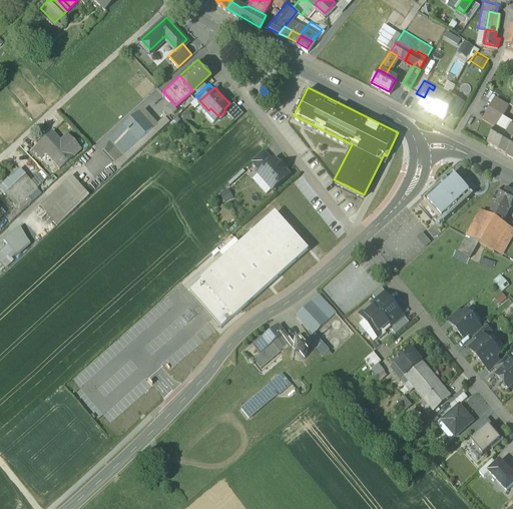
[(433,90),(429,87),(424,97),(420,104),(432,110),(440,93),(433,90)]
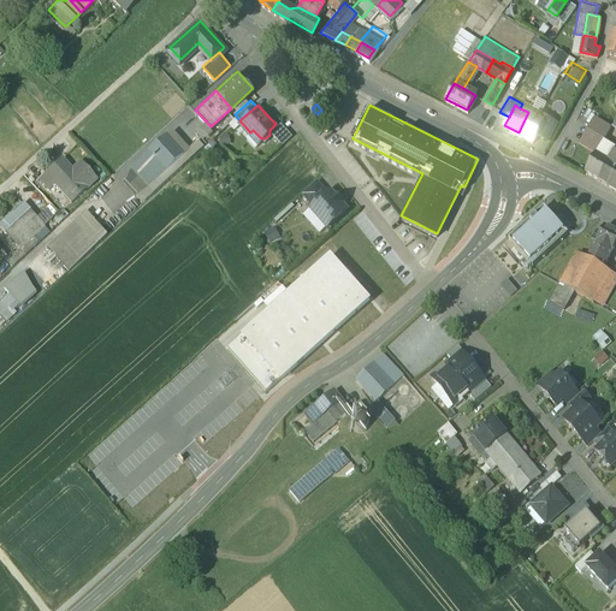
[(528,112),(519,132),(532,140),(537,131),(543,119),(537,117),(528,112)]
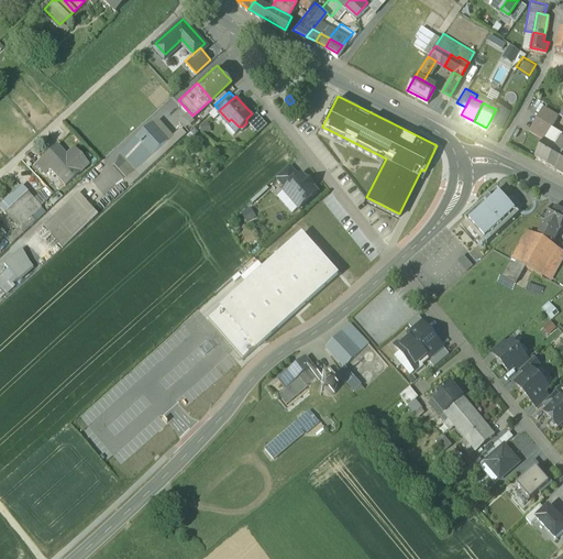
[(507,109),(493,102),(490,107),(496,109),(490,120),(499,124),(507,109)]
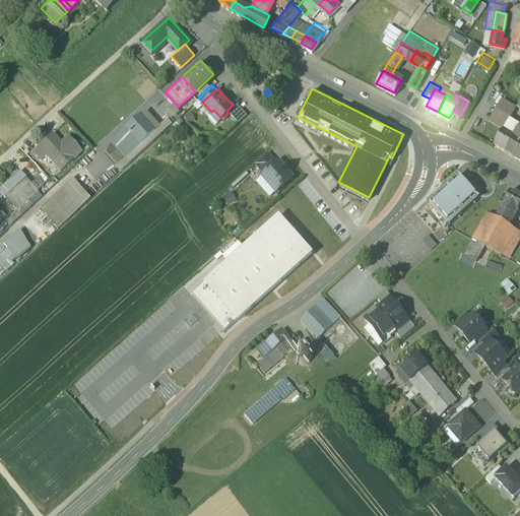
[(502,99),(491,118),(503,125),(507,119),(515,106),(502,99)]
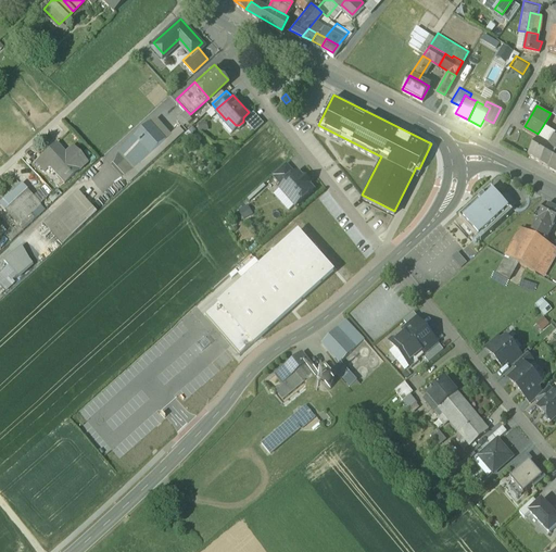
[(253,110),(243,117),(253,128),(263,121),(253,110)]
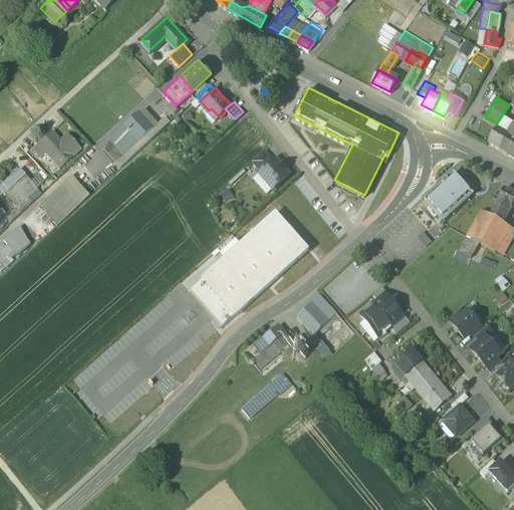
[(153,126),(138,110),(109,137),(124,153),(153,126)]
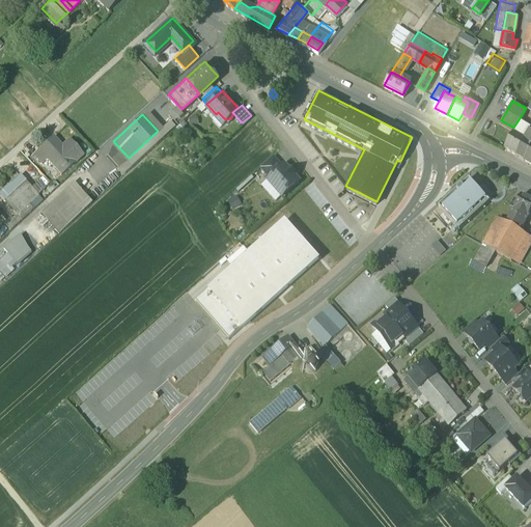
[(176,123),(180,128),(187,121),(183,117),(176,123)]
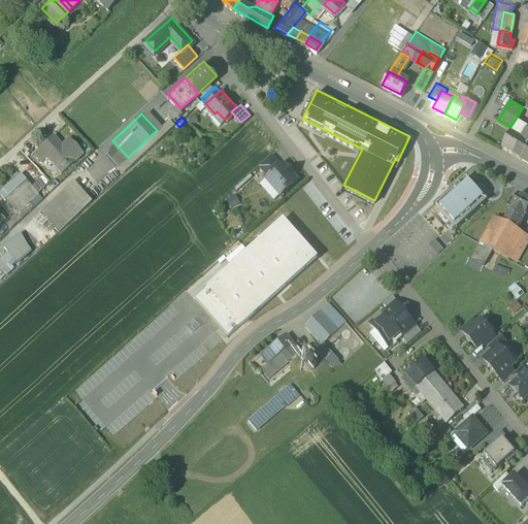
[(525,127),(515,121),(512,127),(509,130),(522,137),(523,135),(526,127),(526,126),(525,127)]
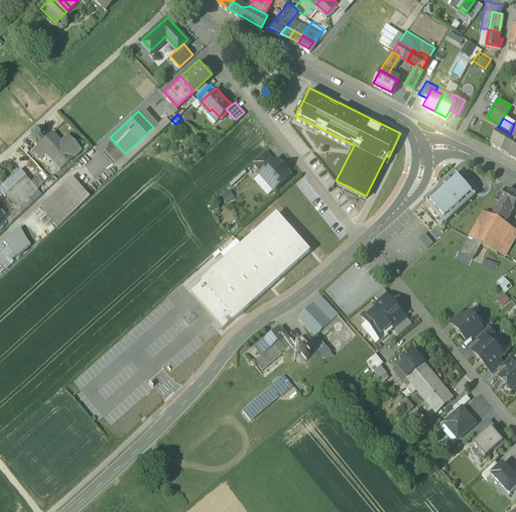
[(510,134),(498,127),(489,141),(508,152),(515,139),(515,125),(514,124),(511,132),(510,134)]
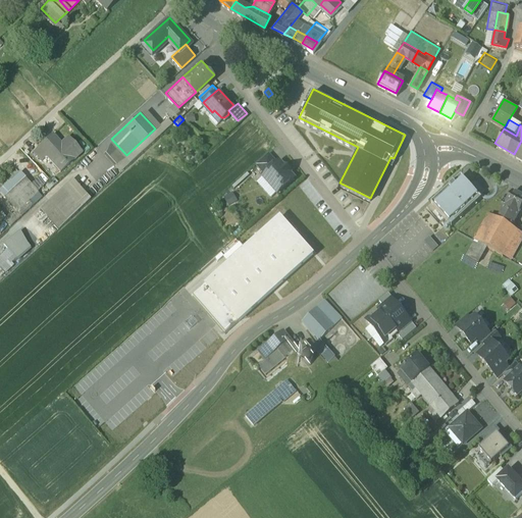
[(68,135),(56,145),(47,136),(34,148),(42,157),(46,153),(60,168),(82,149),(68,135)]
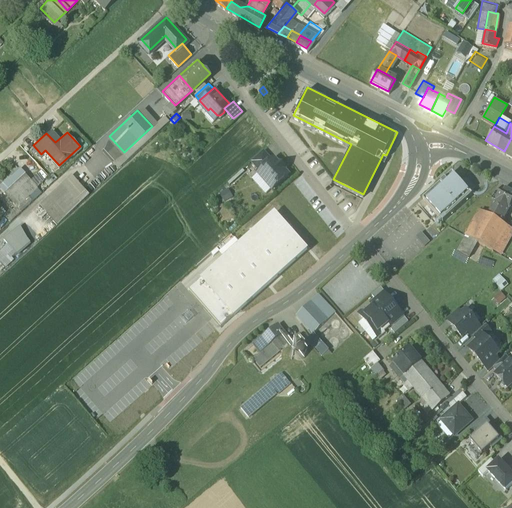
[(263,147),(250,158),(259,168),(272,157),(263,147)]
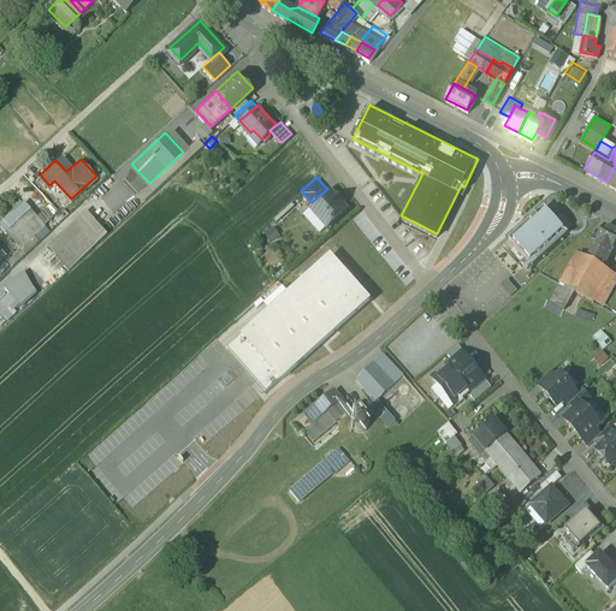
[(335,193),(330,187),(327,189),(312,202),(309,205),(327,224),(347,206),(342,200),(342,199),(336,193),(335,193)]
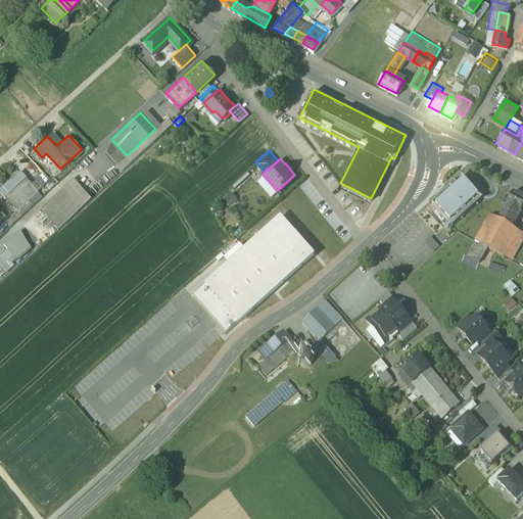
[(462,172),(431,199),(452,222),(482,195),(462,172)]
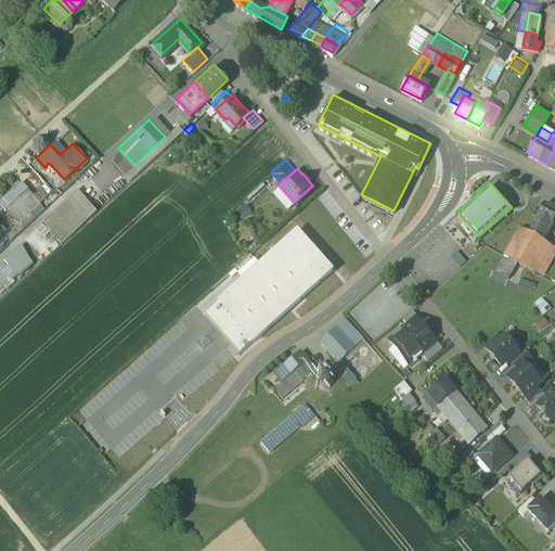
[(26,186),(4,206),(18,221),(40,201),(26,186)]
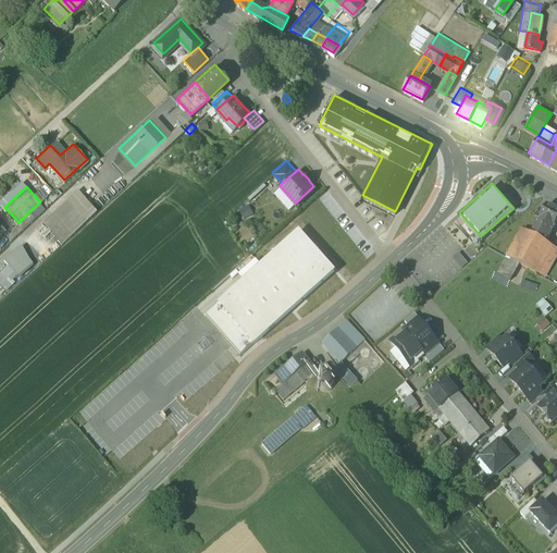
[(75,188),(42,219),(62,240),(96,209),(75,188)]
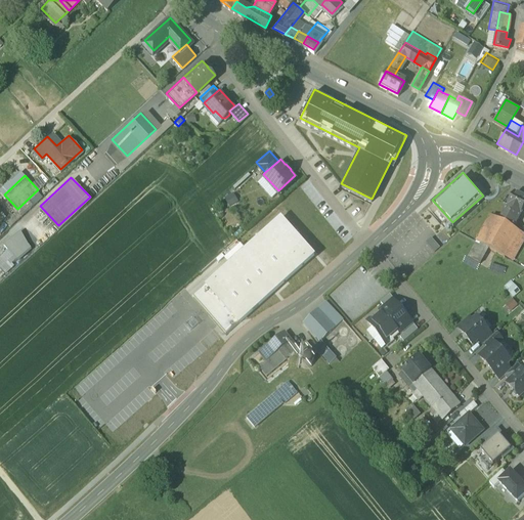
[(224,195),(229,202),(237,197),(232,188),(224,195)]
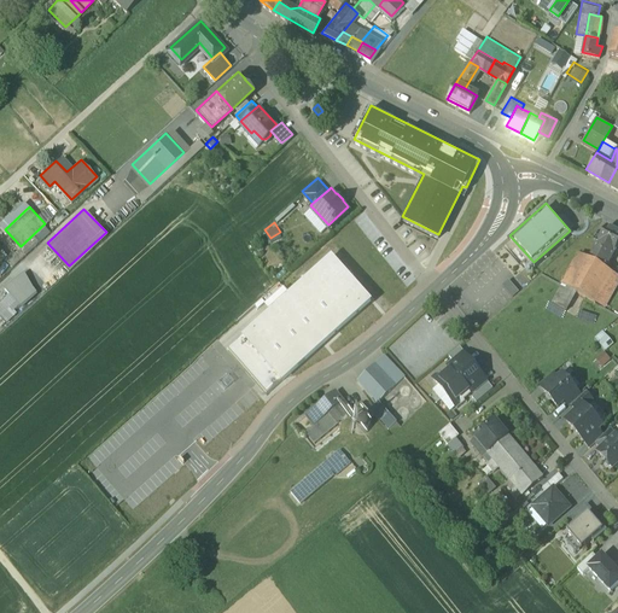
[(617,228),(607,223),(588,256),(605,266),(617,241),(617,228)]
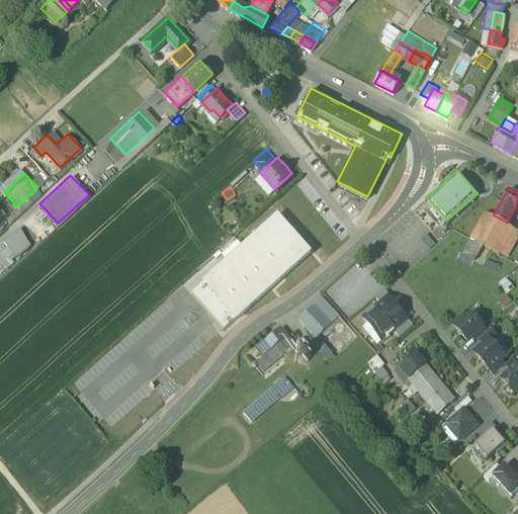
[(493,215),(486,210),(471,236),(499,251),(506,239),(507,240),(514,227),(507,223),(493,215)]
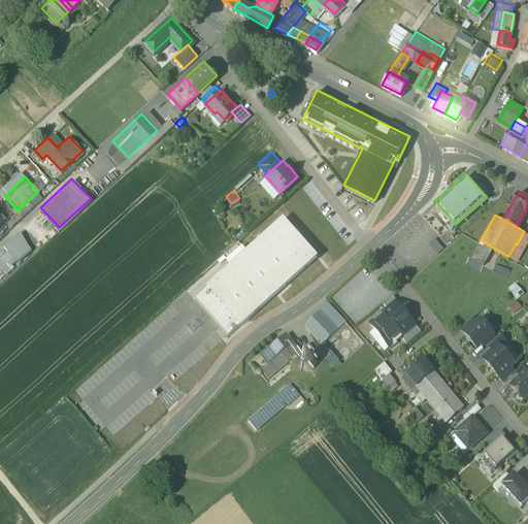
[(284,217),(204,287),(197,293),(210,307),(210,314),(227,333),(240,322),(317,254),(284,217)]
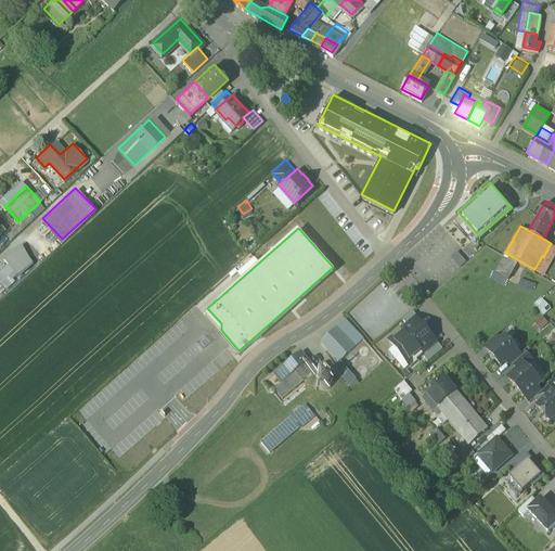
[(24,247),(22,242),(3,256),(16,270),(30,258),(28,255),(24,247)]
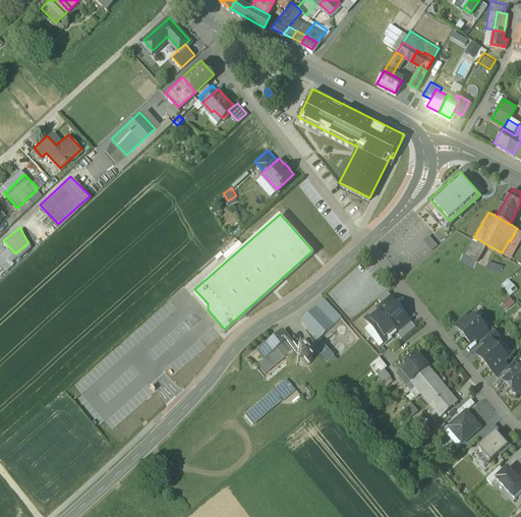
[(33,237),(27,229),(22,232),(26,239),(33,237)]
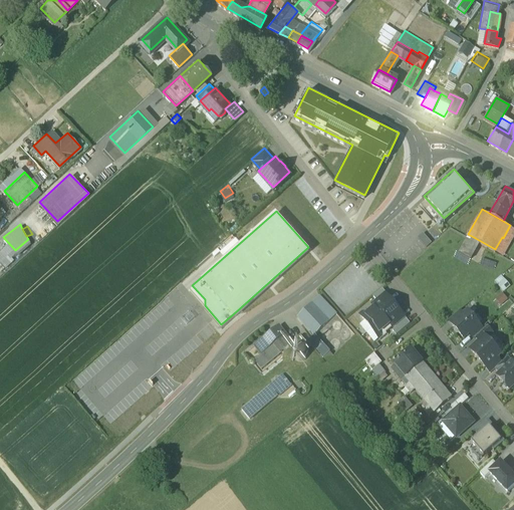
[(426,243),(432,239),(424,228),(418,233),(426,243)]
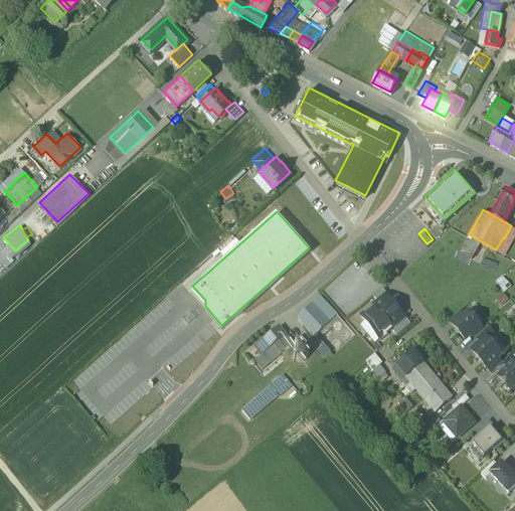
[(19,257),(6,242),(0,247),(0,260),(7,268),(19,257)]
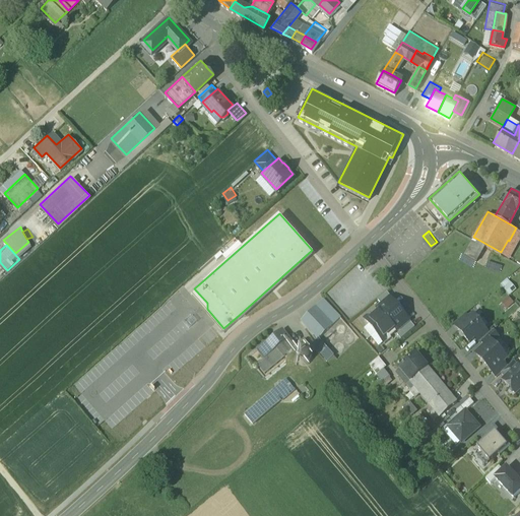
[(510,280),(505,284),(509,289),(514,285),(510,280)]
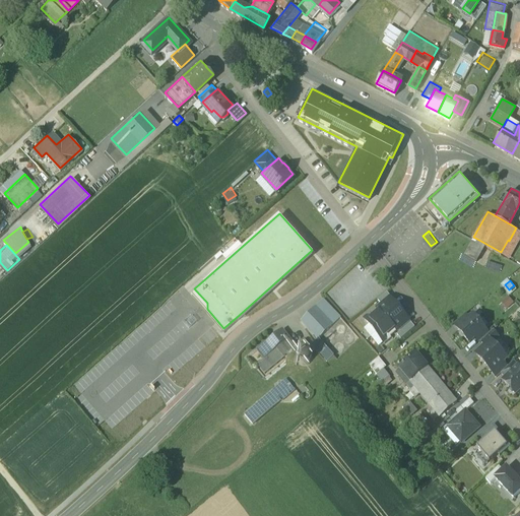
[(390,294),(386,288),(377,297),(380,301),(389,294),(390,295),(390,294)]
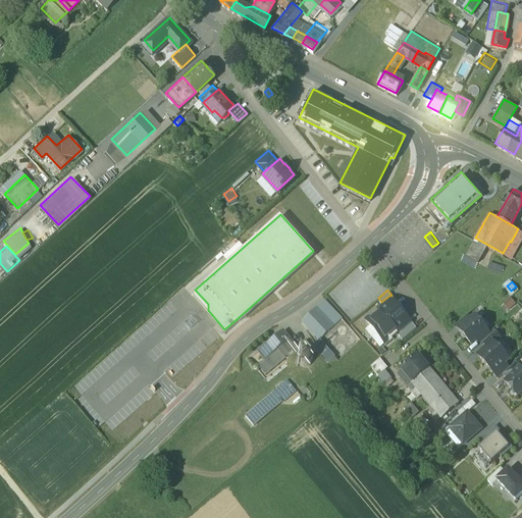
[(392,296),(390,295),(381,302),(382,303),(377,307),(379,309),(370,316),(368,314),(365,316),(385,341),(388,339),(384,334),(395,326),(397,328),(409,318),(404,312),(400,306),(392,296)]
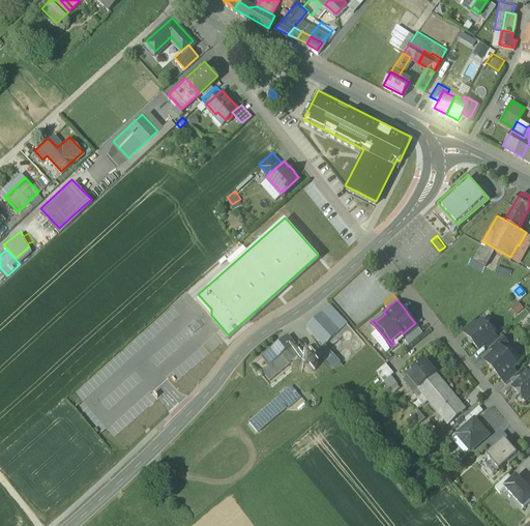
[(523,307),(517,300),(510,305),(516,312),(523,307)]
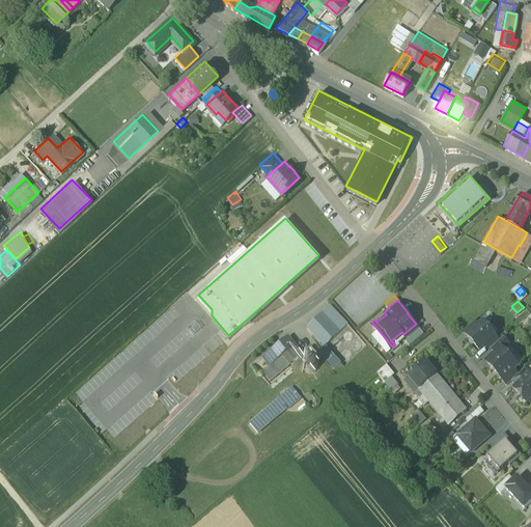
[(346,321),(330,302),(306,324),(324,341),(346,321)]
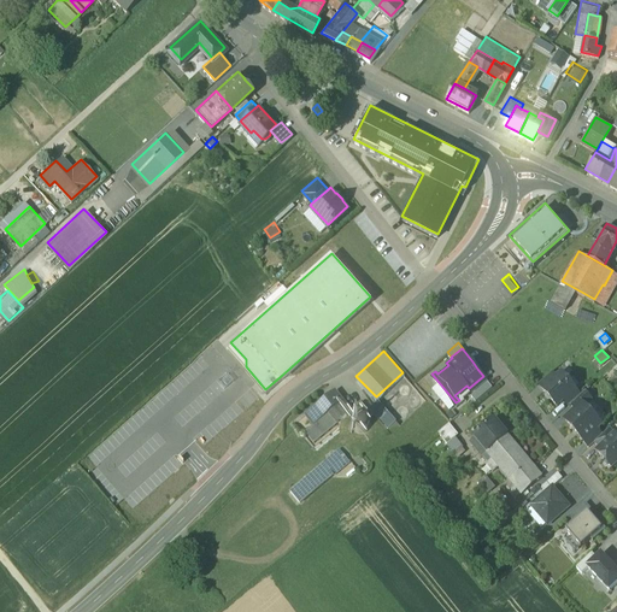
[(446,363),(435,371),(438,374),(448,365),(446,363)]
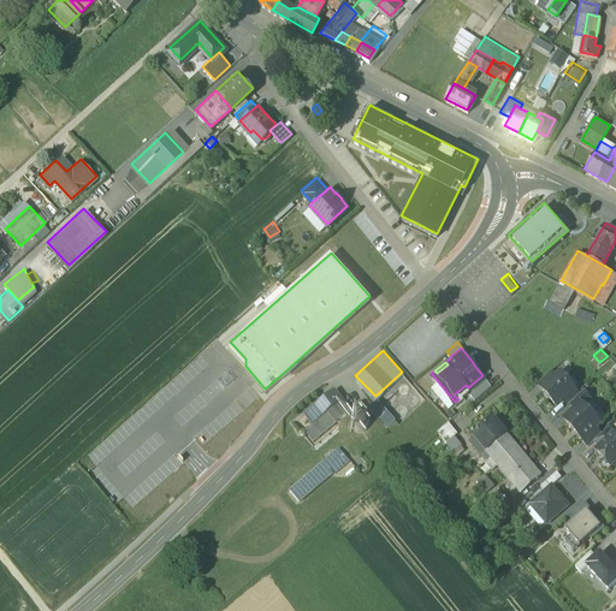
[(579,381),(566,366),(560,371),(574,386),(579,381)]
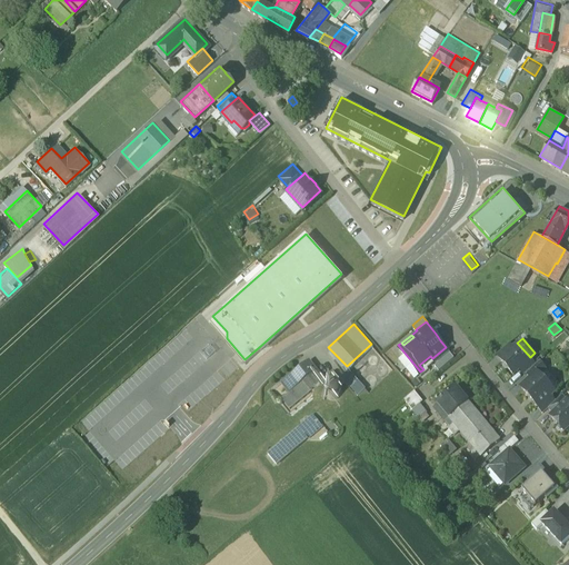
[(203,348),(208,353),(216,346),(211,342),(203,348)]
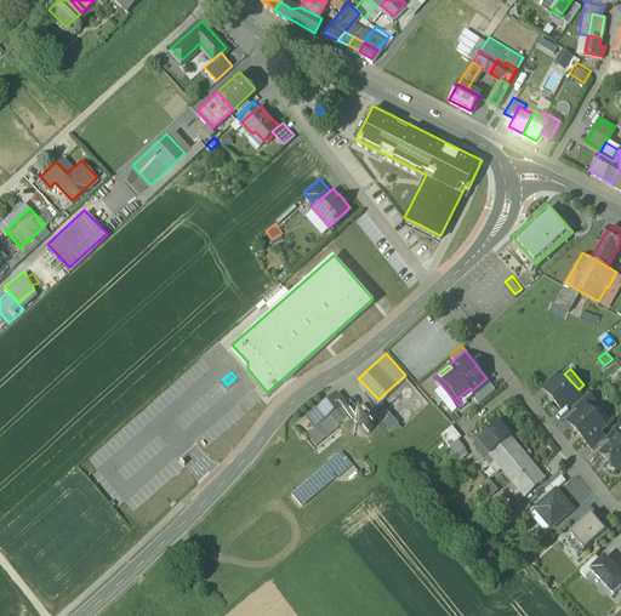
[(554,372),(542,383),(547,389),(559,378),(559,377),(554,372)]
